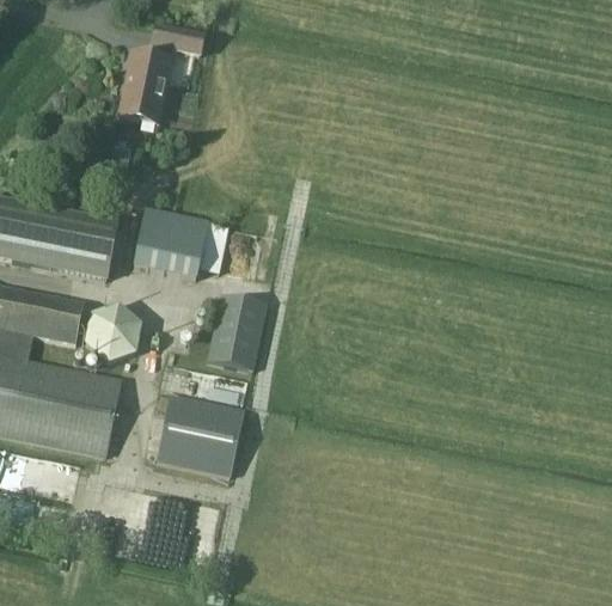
[(197,53),(201,34),(153,25),(150,44),(152,44),(150,56),(128,51),(116,115),(157,123),(171,48),(197,53)]
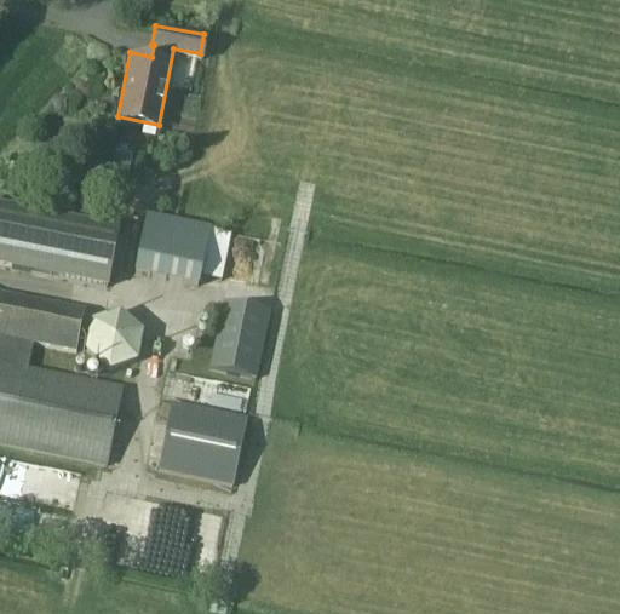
[(70,211),(73,193),(58,190),(55,207),(70,211)]
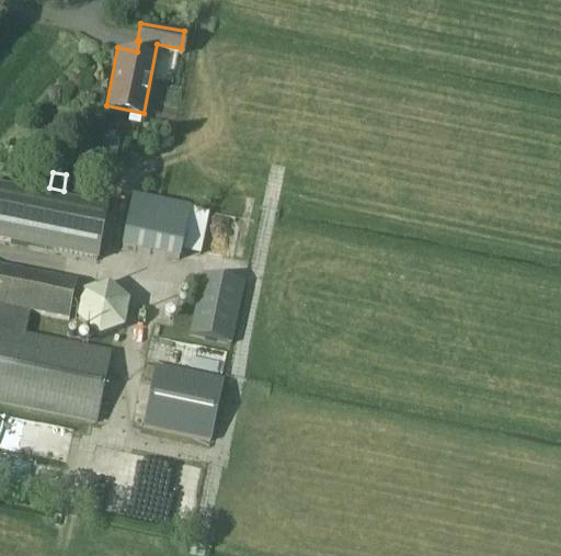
[(0,235),(98,254),(107,203),(0,181),(0,235)]
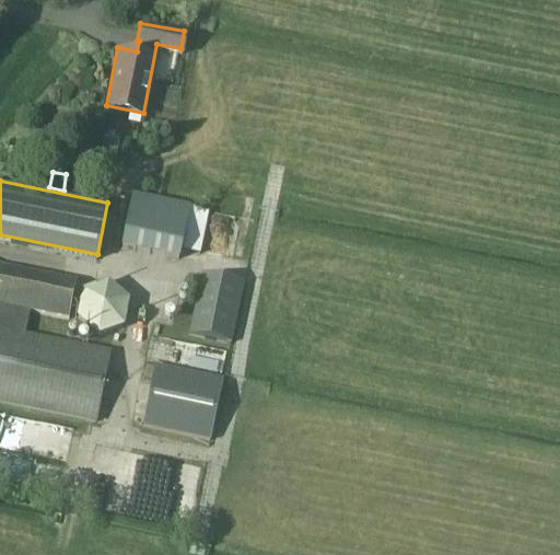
[(189,201),(159,196),(133,191),(123,242),(179,253),(189,201)]
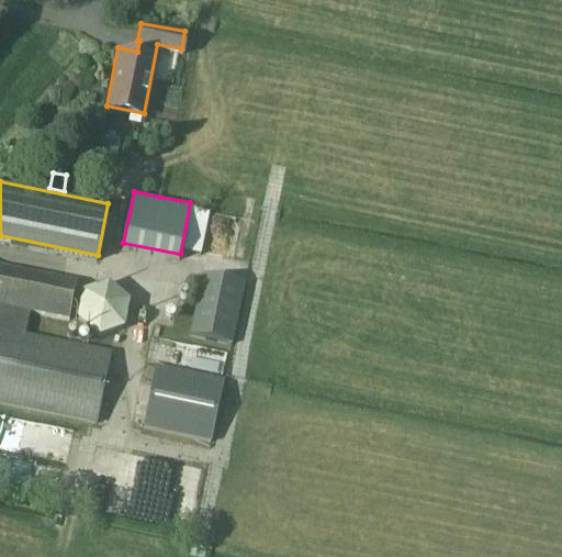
[(0,397),(97,418),(111,348),(24,331),(30,308),(69,315),(76,279),(0,263),(0,397)]
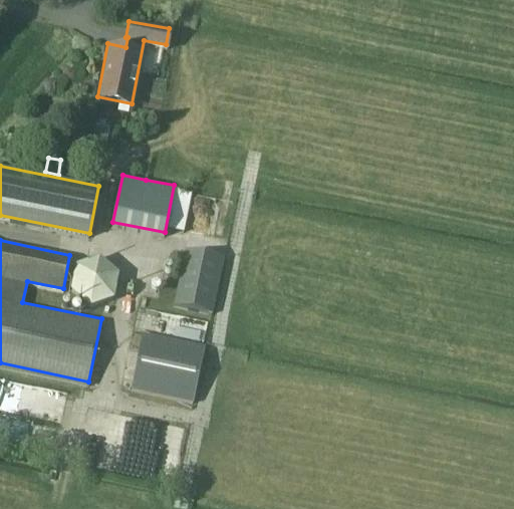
[(212,309),(223,254),(186,246),(175,301),(212,309)]
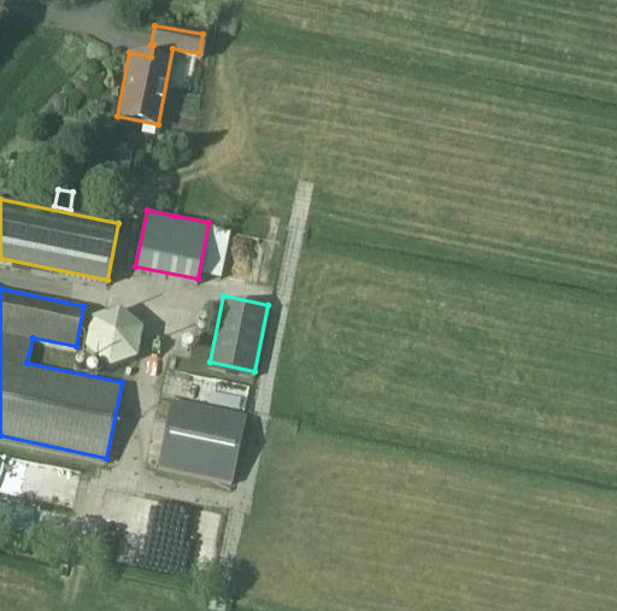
[(86,312),(94,350),(106,347),(109,362),(144,354),(131,301),(86,312)]
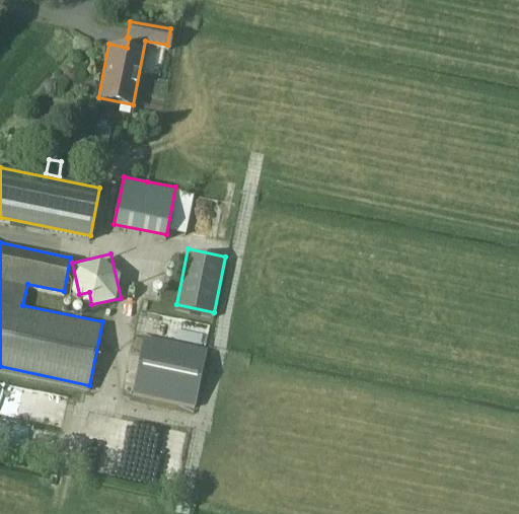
[(195,404),(206,349),(144,336),(133,390),(195,404)]
